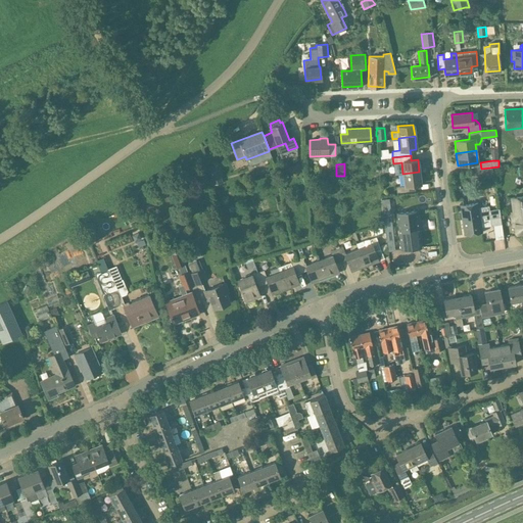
[(493,176),(492,168),(471,171),(472,179),(493,176)]
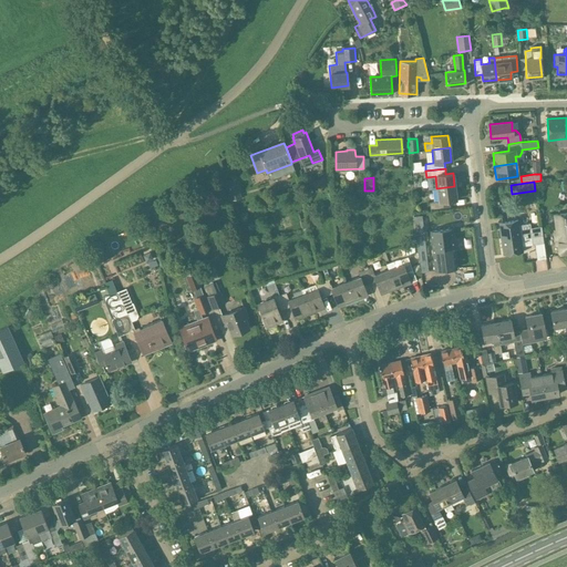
[(309,183),(302,185),(306,196),(312,194),(309,183)]
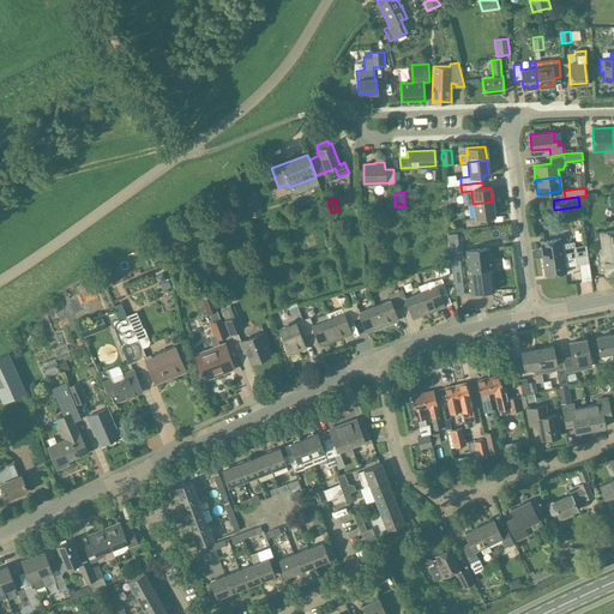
[(247,202),(246,203),(248,216),(260,214),(257,200),(256,200),(247,202)]
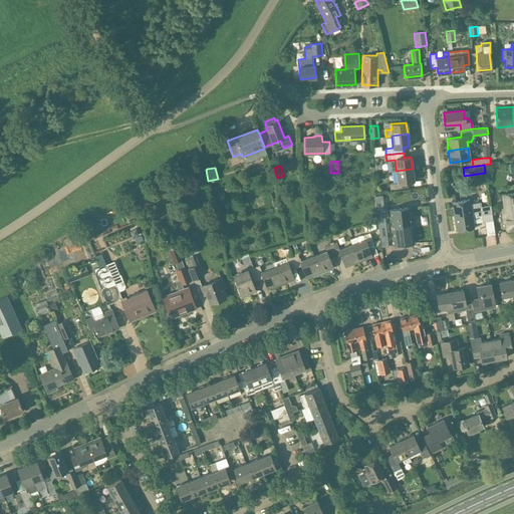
[(414,181),(412,169),(396,171),(397,183),(390,183),(391,190),(408,188),(407,182),(414,181)]
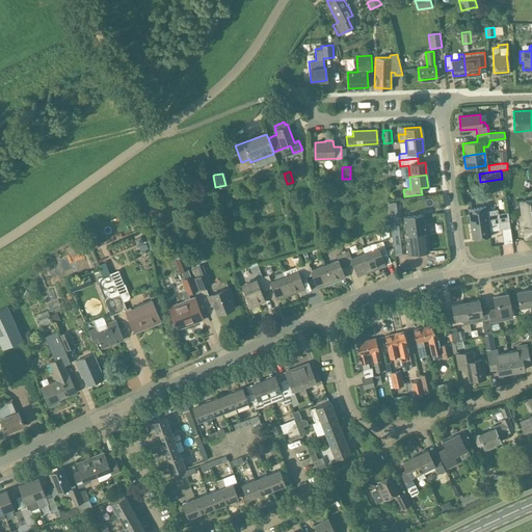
[(531,198),(520,202),(523,217),(521,217),(523,231),(524,230),(525,239),(531,238),(531,198)]
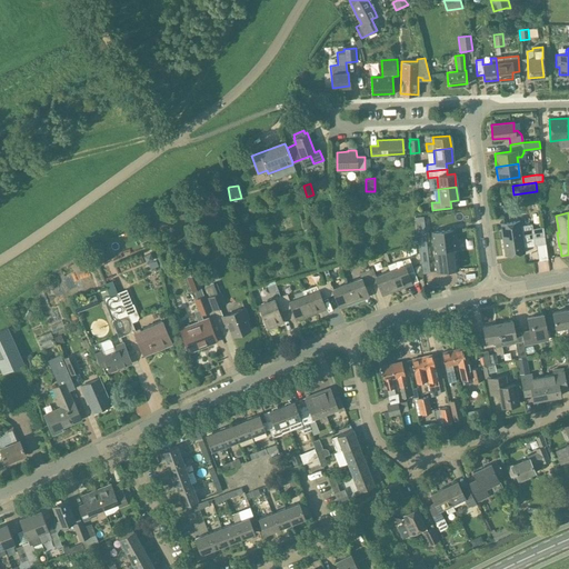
[(415,217),(417,245),(417,247),(426,246),(422,216),(415,217)]
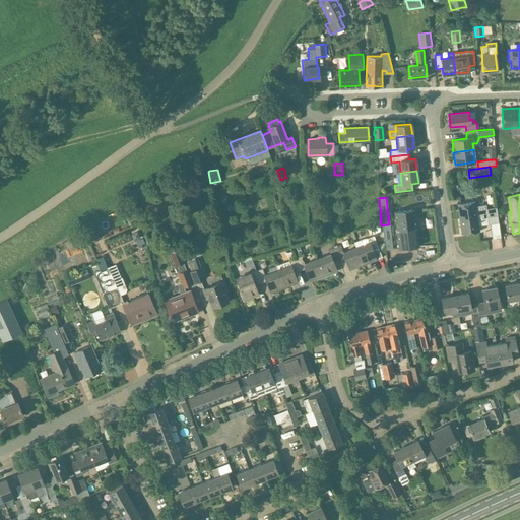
[(482,218),(498,215),(497,207),(486,209),(486,204),(475,206),(475,202),(457,204),(459,219),(481,215),(482,218)]
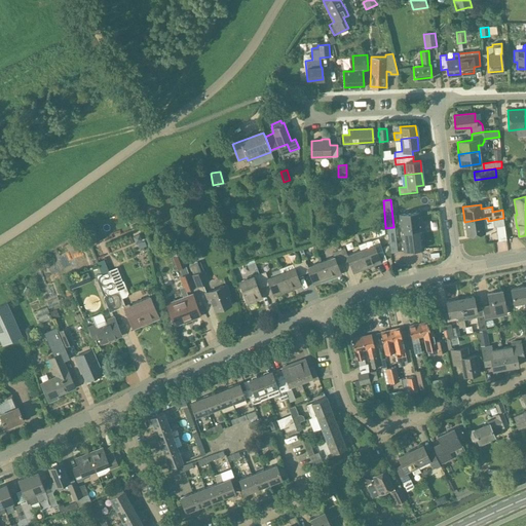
[(419,212),(399,214),(401,226),(403,241),(404,251),(423,249),(419,212)]
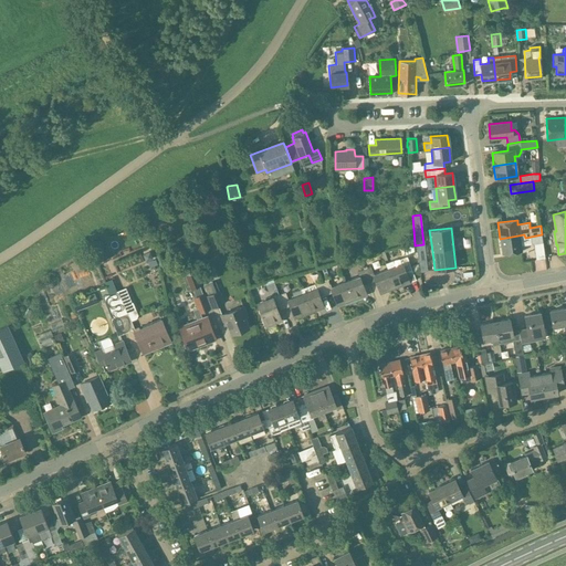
[(524,234),(500,239),(502,254),(522,251),(521,245),(543,242),(542,234),(525,238),(524,234)]
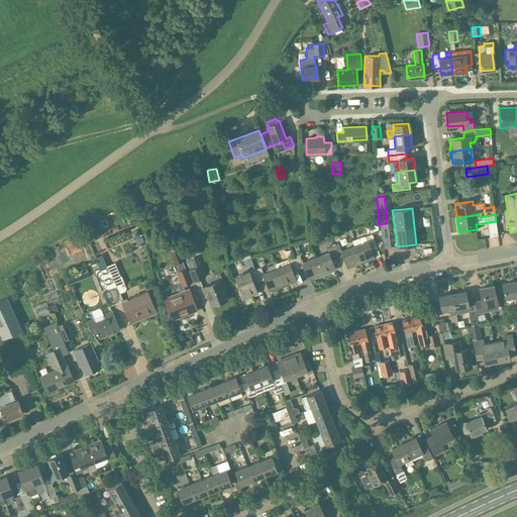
[(136,229),(130,232),(133,238),(139,236),(136,229)]
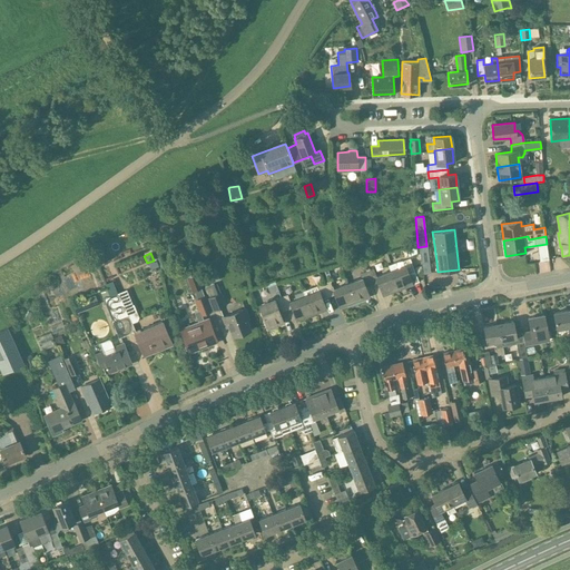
[(391,271),(397,290),(412,284),(409,274),(415,272),(410,258),(403,261),(395,263),(389,265),(391,271)]
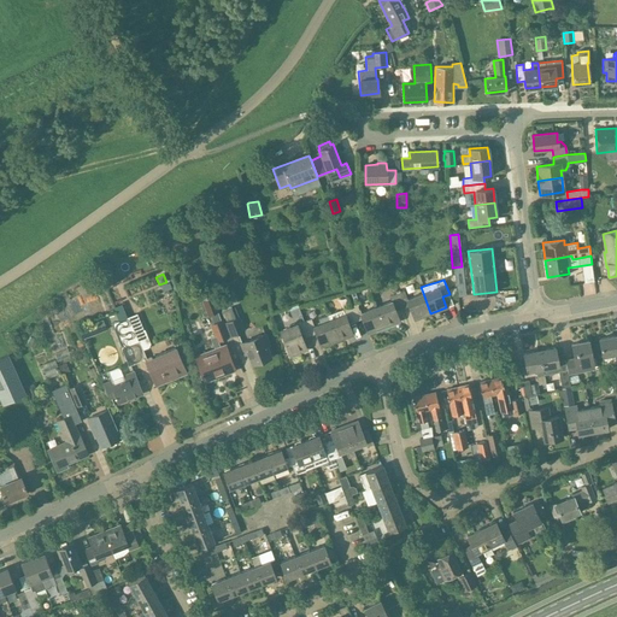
[(471,282),(458,283),(459,294),(471,293),(471,282)]
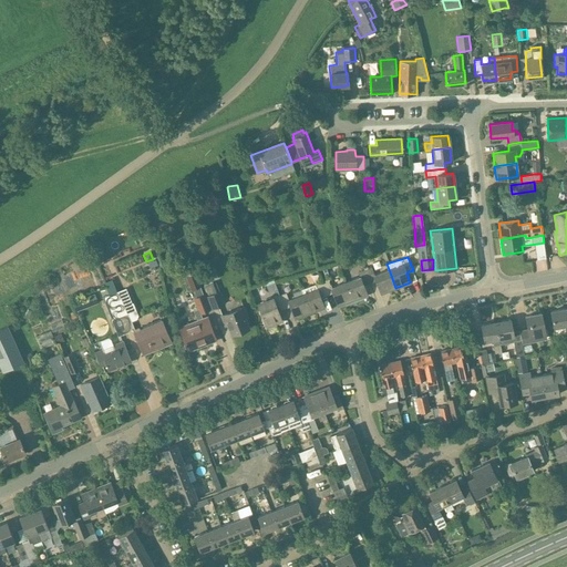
[(214,266),(203,271),(207,284),(218,279),(214,266)]
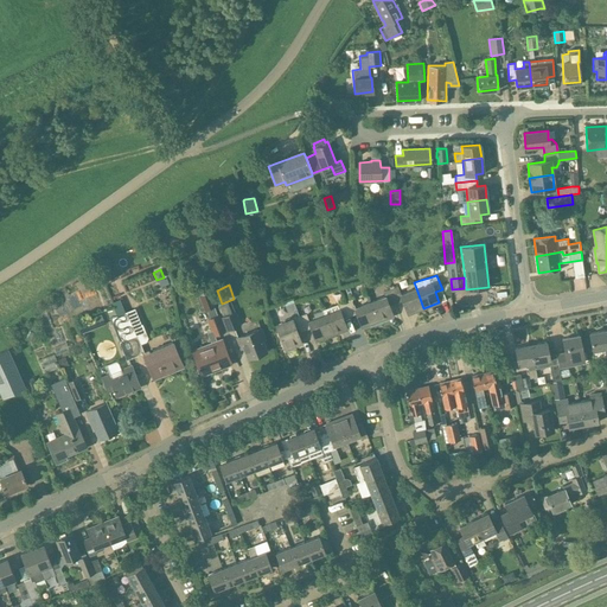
[(423,308),(416,288),(401,294),(397,286),(390,288),(396,302),(402,301),(407,314),(423,308)]
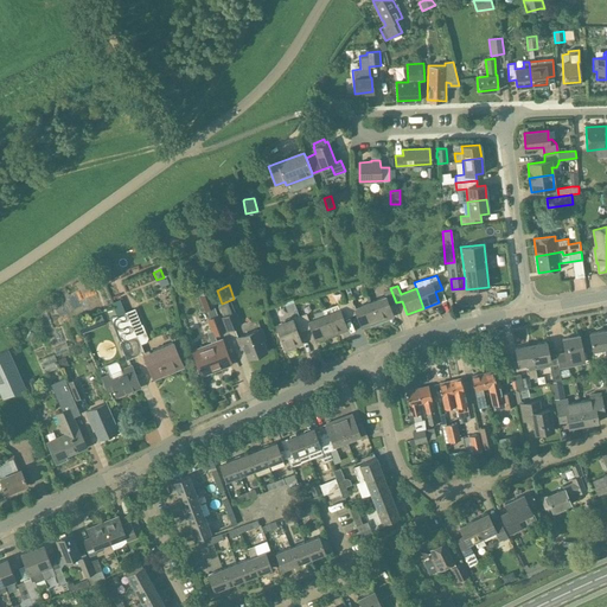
[(396,302),(390,288),(383,292),(385,296),(370,302),(377,321),(394,315),(390,305),(396,302)]
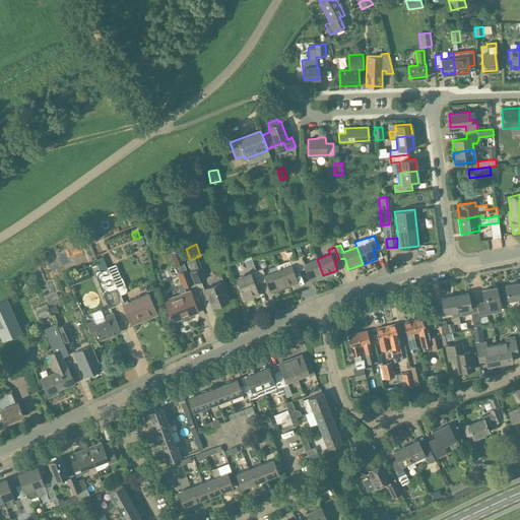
[(182,255),(180,250),(171,253),(176,266),(178,265),(180,272),(177,273),(181,283),(177,284),(182,296),(165,302),(170,315),(169,316),(170,318),(171,317),(173,323),(198,313),(190,291),(186,294),(184,287),(193,284),(188,269),(186,270),(184,263),(185,262),(184,262),(185,261),(183,255),(182,255)]
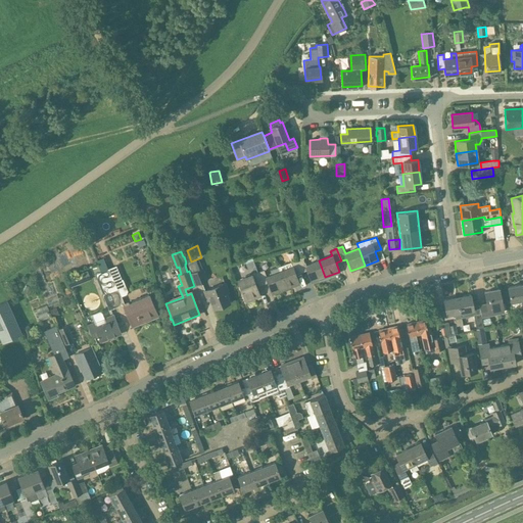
[(296,259),(301,273),(307,270),(313,282),(325,277),(319,260),(305,266),(302,257),(296,259)]
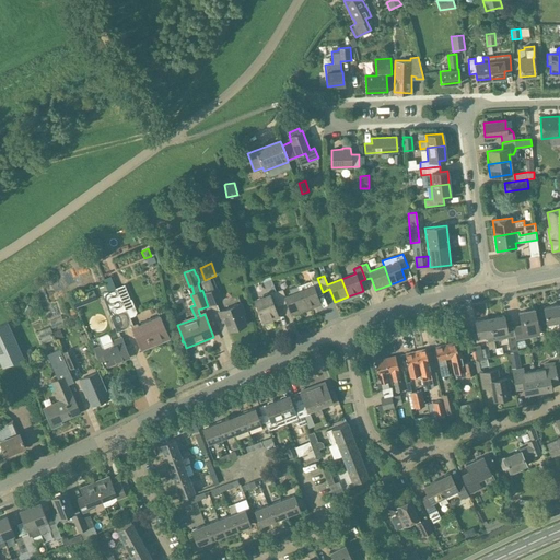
[(201,282),(205,292),(203,292),(209,305),(223,300),(218,287),(217,288),(212,278),(201,282)]
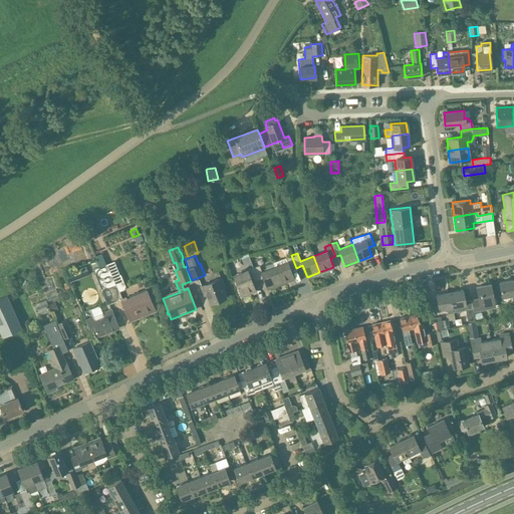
[(280,260),(272,263),(280,284),(294,279),(291,270),(296,268),(291,255),(285,258),(287,262),(282,264),(280,260)]
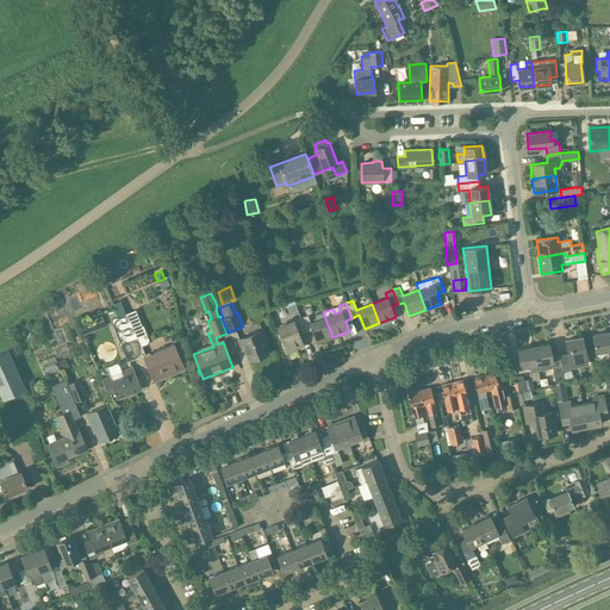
[(296,304),(286,307),(288,315),(298,311),(296,304)]
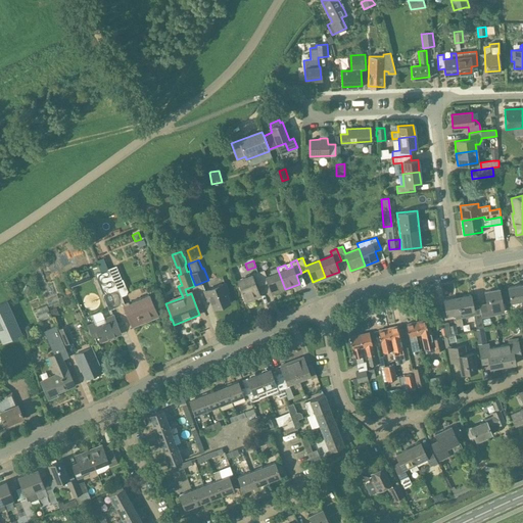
[(115,266),(95,275),(109,311),(124,303),(122,296),(116,285),(124,282),(123,279),(122,279),(115,266)]
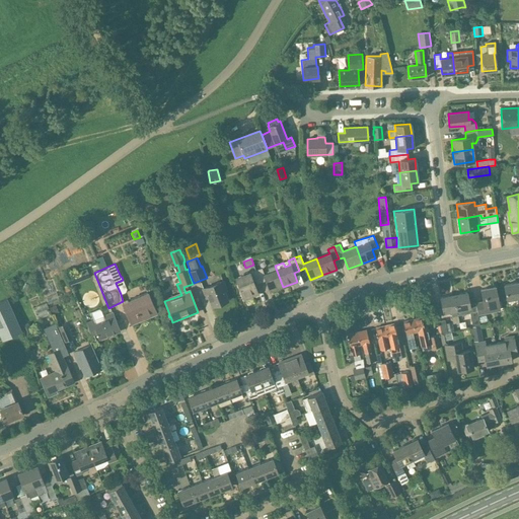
[(262,268),(255,271),(260,282),(266,280),(270,292),(283,287),(275,266),(268,268),(270,273),(265,275),(262,268)]
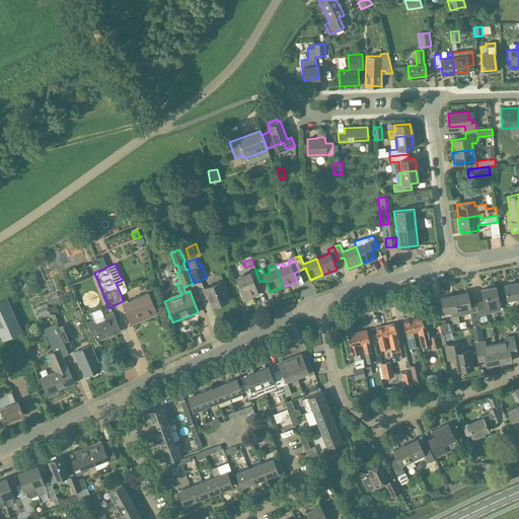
[(260,282),(255,271),(236,278),(244,299),(258,294),(254,285),(260,282)]
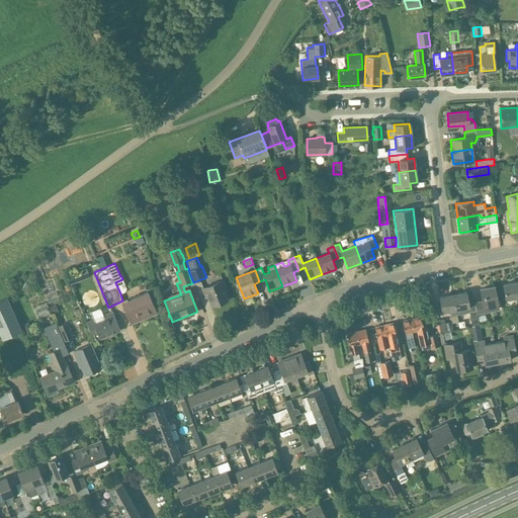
[(227,288),(224,280),(202,288),(205,297),(208,296),(212,307),(228,299),(224,290),(227,288)]
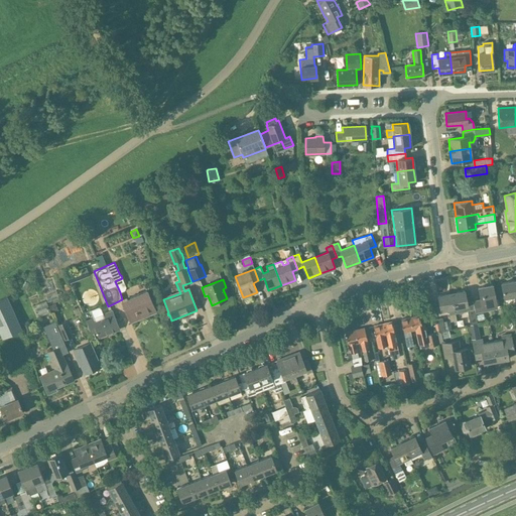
[(25,281),(22,288),(28,291),(31,285),(25,281)]
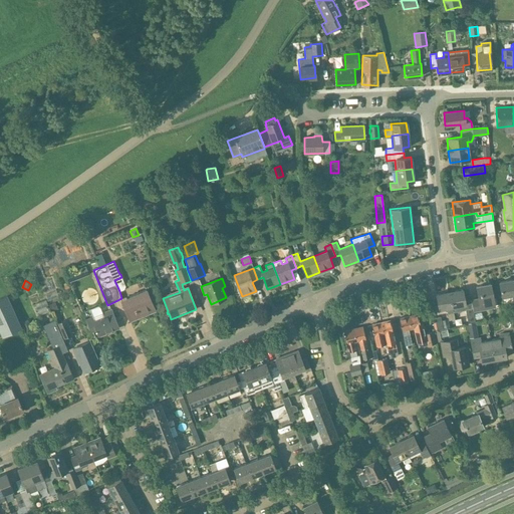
[(513,286),(513,280),(500,282),(503,297),(513,295),(513,302),(513,286)]
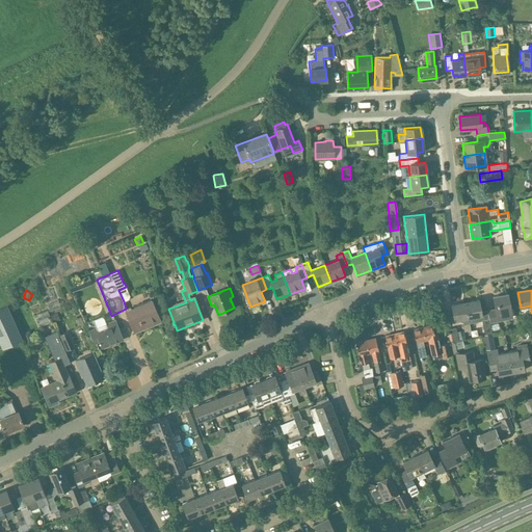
[(489,318),(489,322),(508,319),(506,311),(511,310),(508,294),(493,297),(496,310),(487,311),(489,318)]
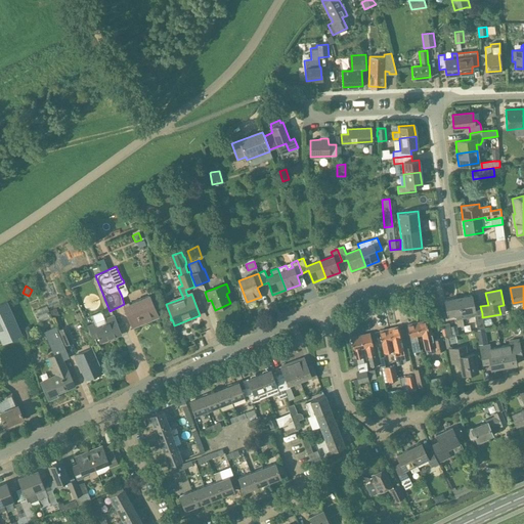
[(158,316),(148,295),(124,305),(133,326),(158,316)]
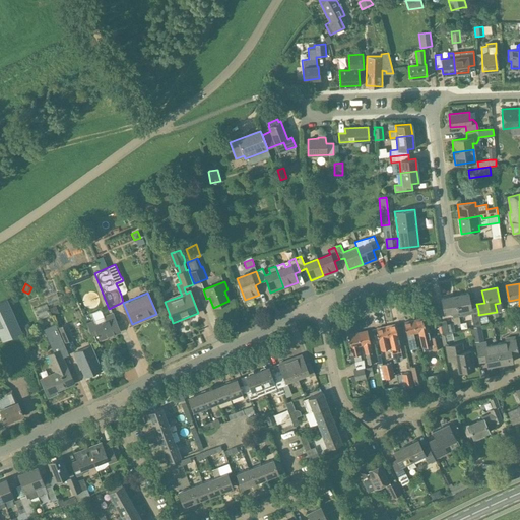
[(57,294),(46,299),(48,304),(59,300),(57,294)]
